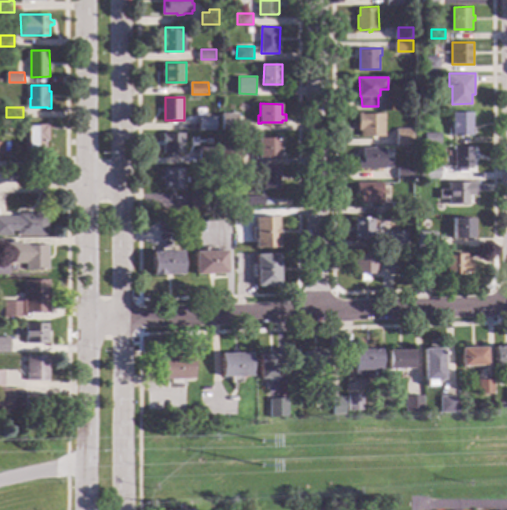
[(365,113),(387,112),(388,135),(363,135),(363,129),(361,129),(361,111),(365,111),(365,113)]
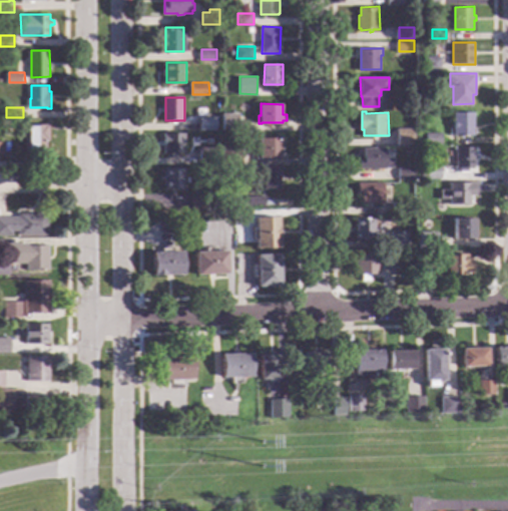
[(475,134),(455,134),(455,111),(474,111),(475,134)]
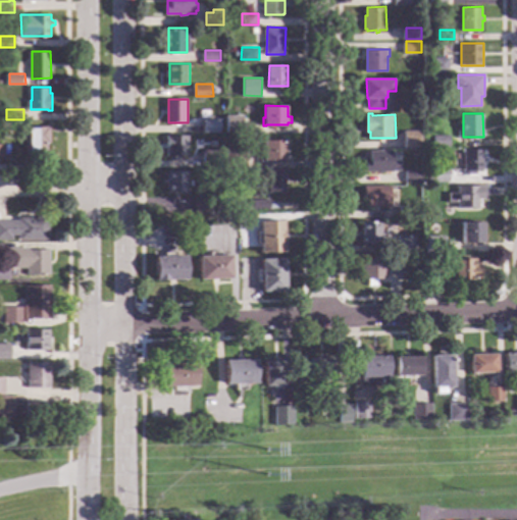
[(245,132),(228,132),(228,115),(245,115),(245,132)]
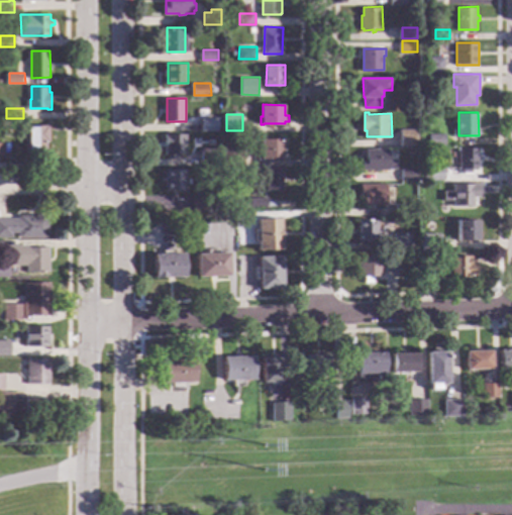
[(220,131),(204,131),(204,117),(220,117),(220,131)]
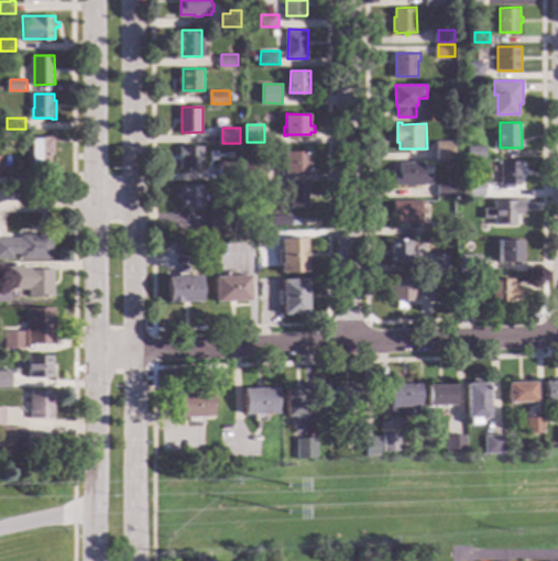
[(57,154),(54,154),(54,165),(33,165),(33,136),(56,135),(57,154)]
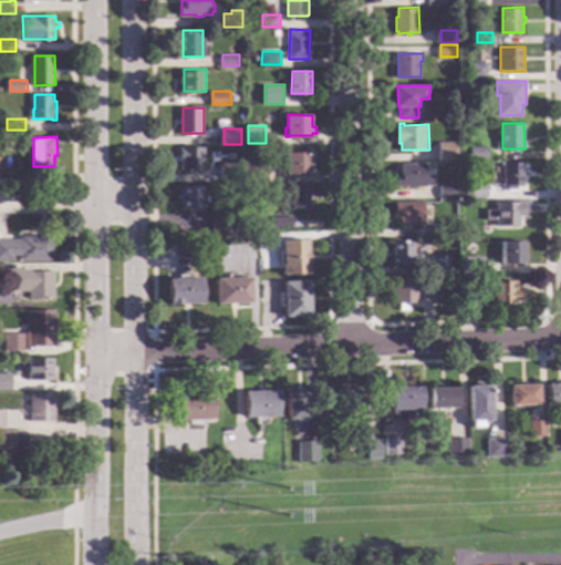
[(459,160),(442,160),(442,141),(459,141),(459,160)]
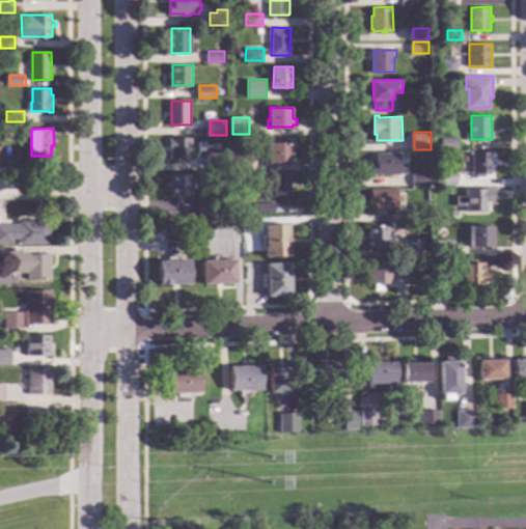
[(194,158),(171,158),(171,137),(194,136),(194,158)]
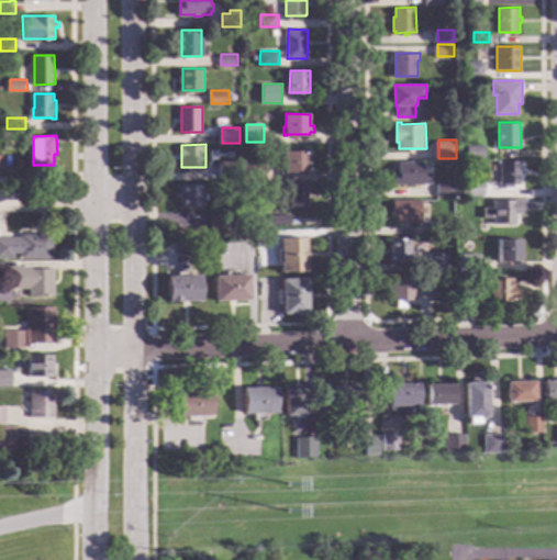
[(486,158),(469,158),(469,145),(486,145),(486,158)]
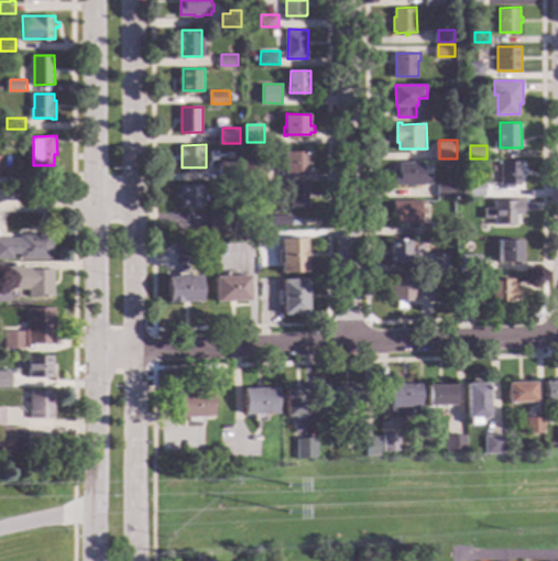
[(310,172),(287,172),(287,173),(283,173),(283,164),(286,164),(286,151),(312,151),(310,172)]
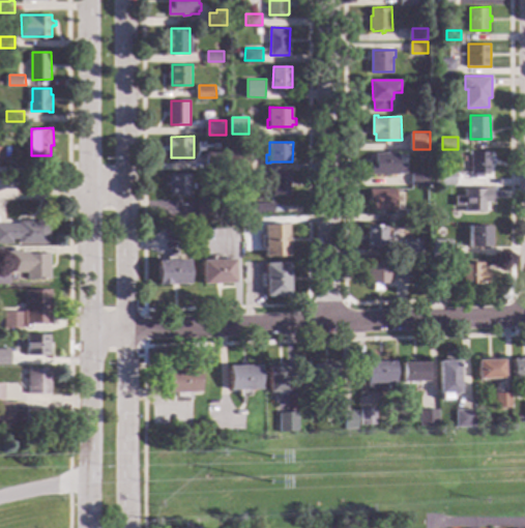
[(252,149),(251,169),(232,168),(233,148),(252,149)]
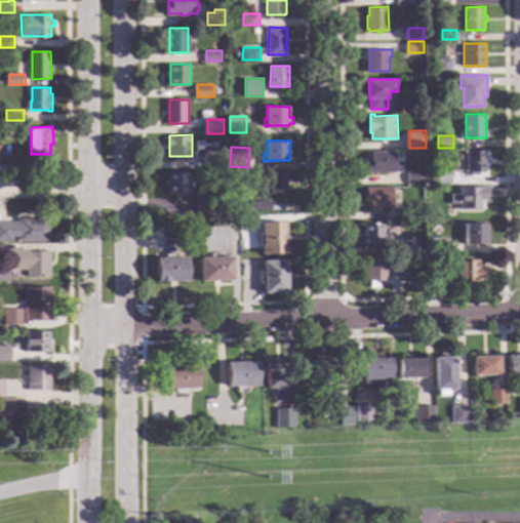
[(487,170),(480,170),(480,174),(473,174),(473,170),(468,170),(468,150),(487,150),(487,170)]
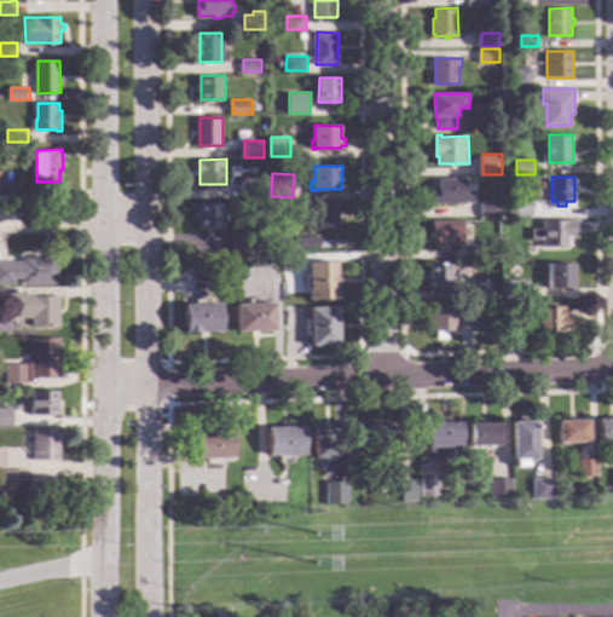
[(264,197),(243,197),(243,178),(264,178),(264,197)]
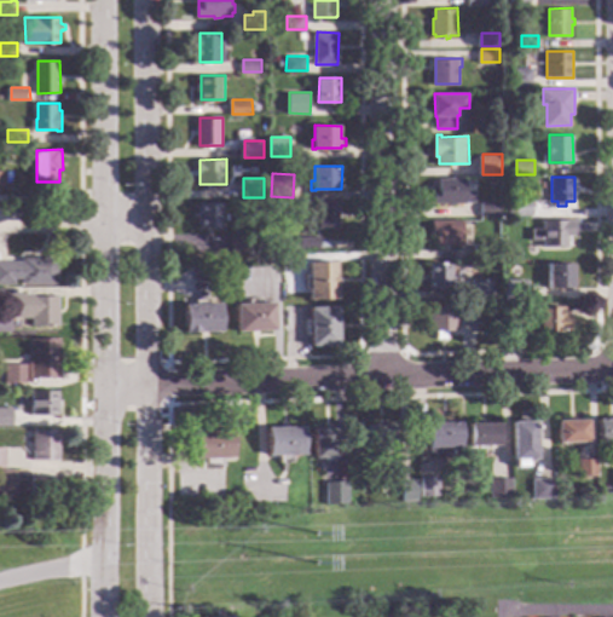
[(468,190),(478,189),(478,201),(458,202),(458,205),(451,205),(451,202),(435,203),(435,186),(441,186),(440,178),(468,178),(468,190)]
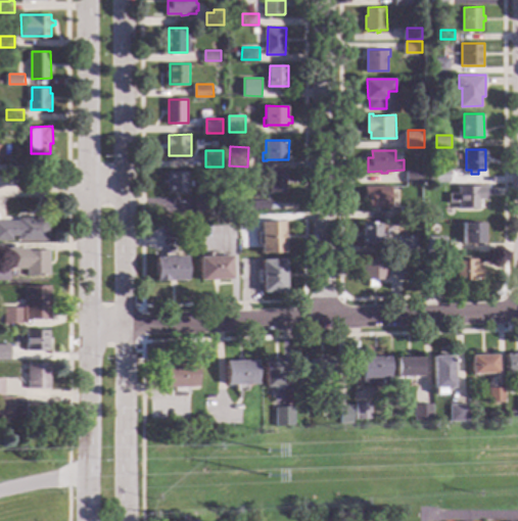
[(452,181),(435,181),(435,169),(452,169),(452,181)]
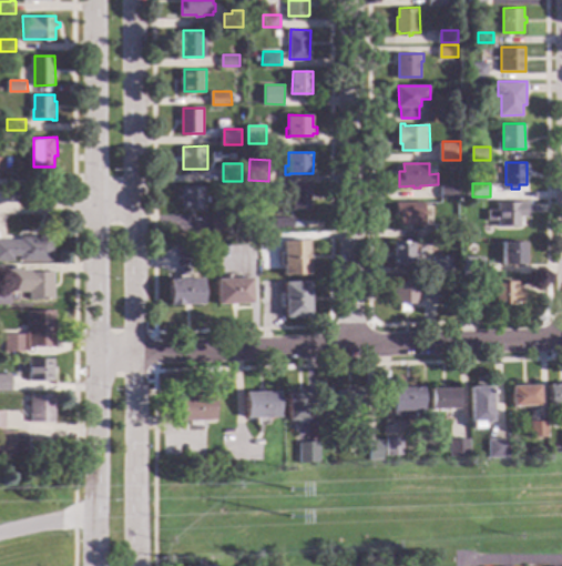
[(313,209),(293,209),(292,185),(313,184),(313,209)]
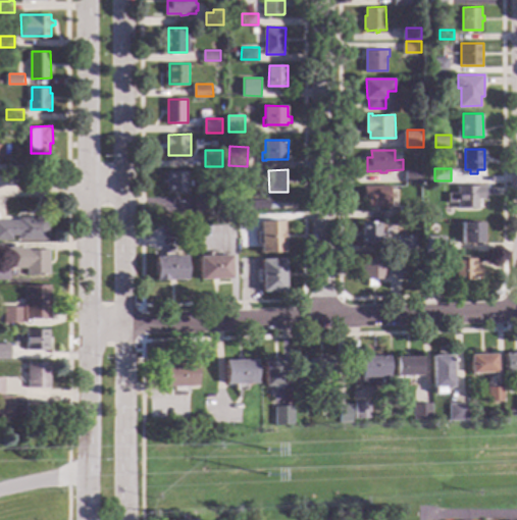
[(424,182),(408,182),(408,169),(417,169),(424,169),(424,182)]
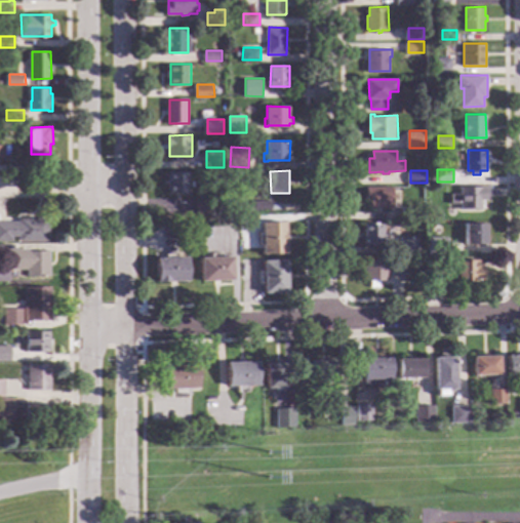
[(192,192),(170,192),(170,184),(168,184),(168,179),(170,179),(170,171),(192,171),(192,192)]
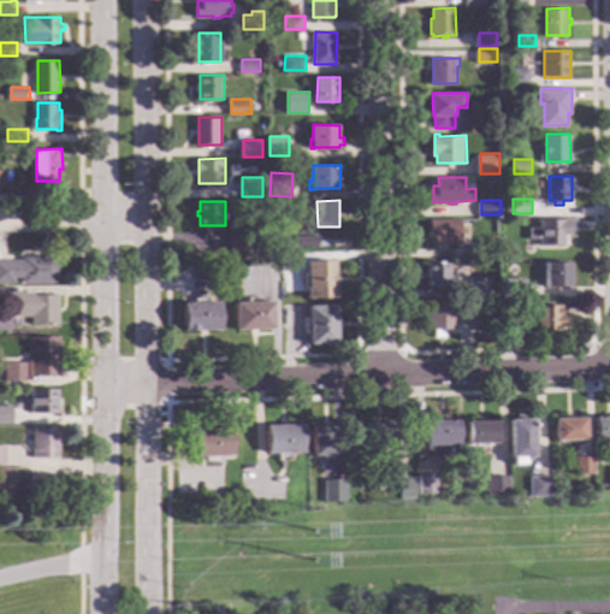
[(465,243),(437,243),(437,236),(433,236),(433,219),(463,218),(465,243)]
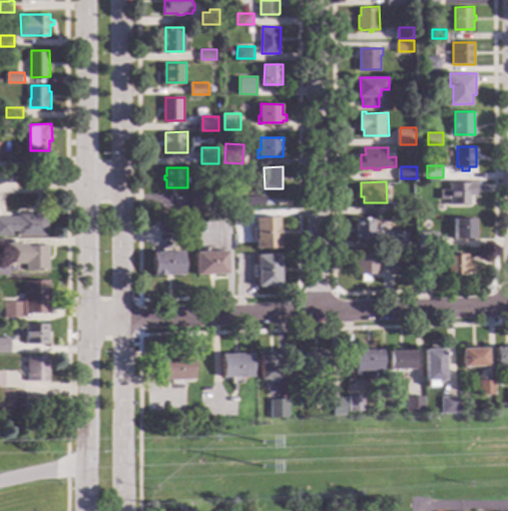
[(478,194),(472,194),(472,202),(452,203),(451,198),(443,198),(442,188),(451,188),(451,181),(478,181),(478,194)]
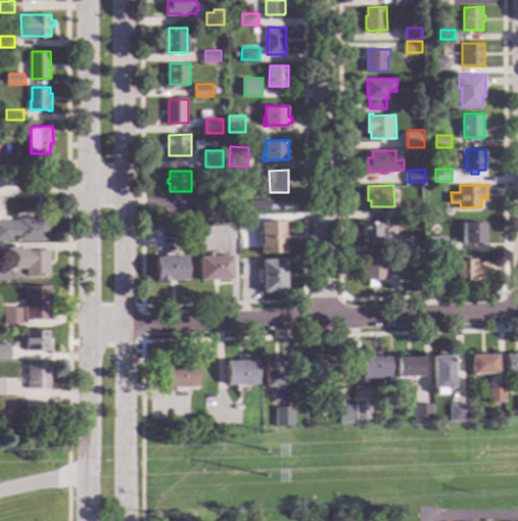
[(215,211),(197,211),(197,195),(214,195),(215,211)]
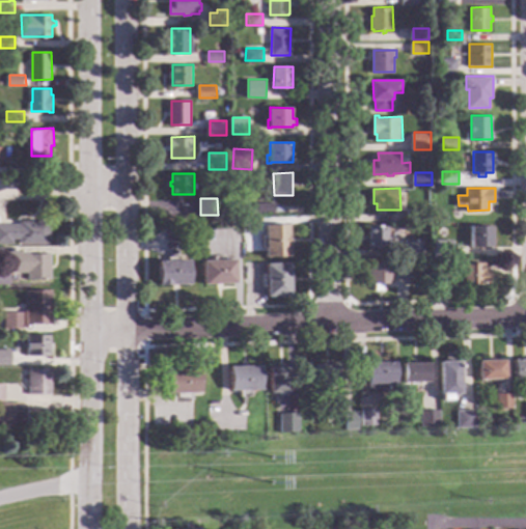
[(276,202),(276,212),(258,213),(258,202),(276,202)]
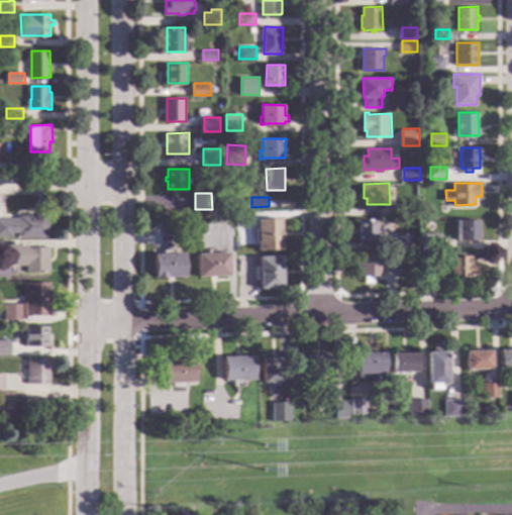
[(415,214),(398,214),(398,203),(415,203),(415,214)]
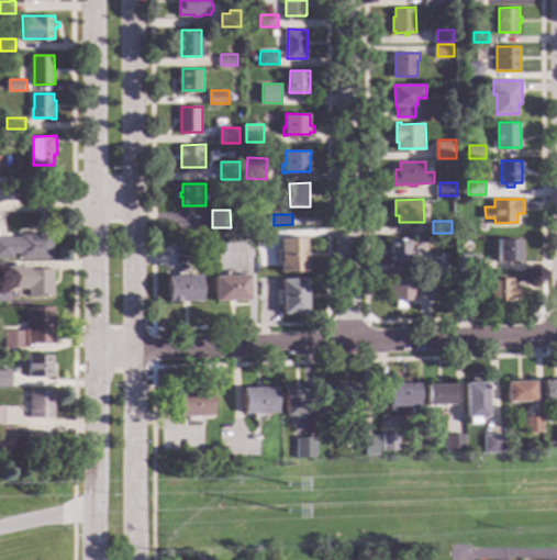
[(55,256),(23,257),(22,253),(15,253),(15,257),(0,257),(0,236),(22,236),(22,233),(54,233),(55,256)]
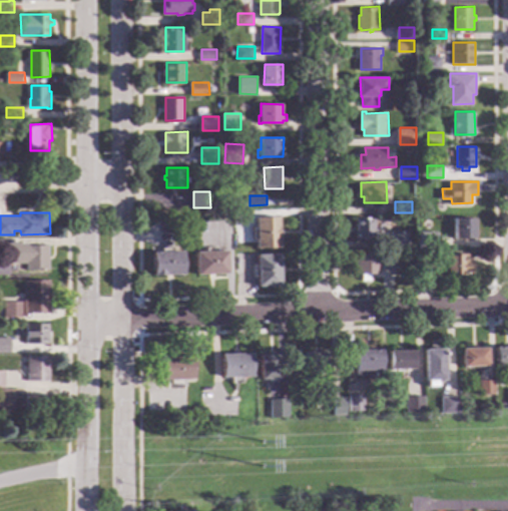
[(281,226),(284,226),(284,233),(282,233),(282,246),(260,247),(258,216),(281,215),(281,226)]
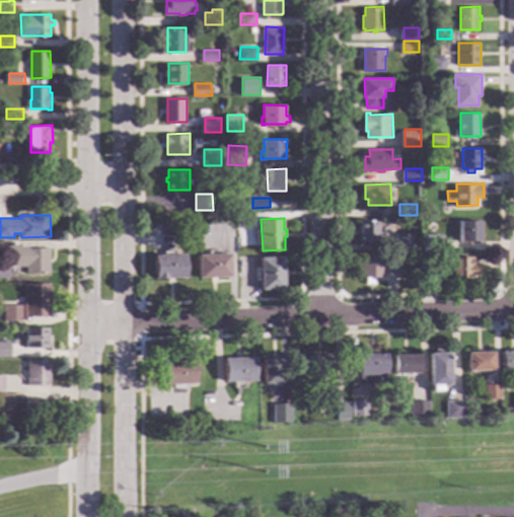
[(381,234),(382,234),(382,238),(381,238),(381,241),(363,241),(363,233),(360,233),(360,229),(363,229),(363,221),(380,220),(381,234)]
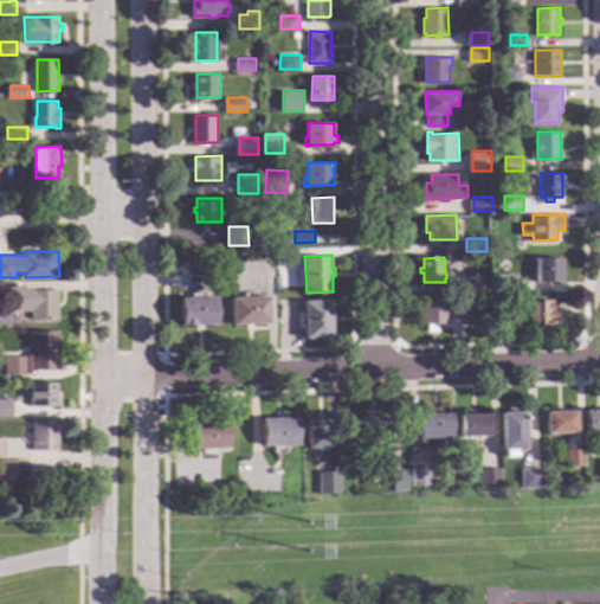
[(562,281),(539,281),(539,257),(562,257),(562,281)]
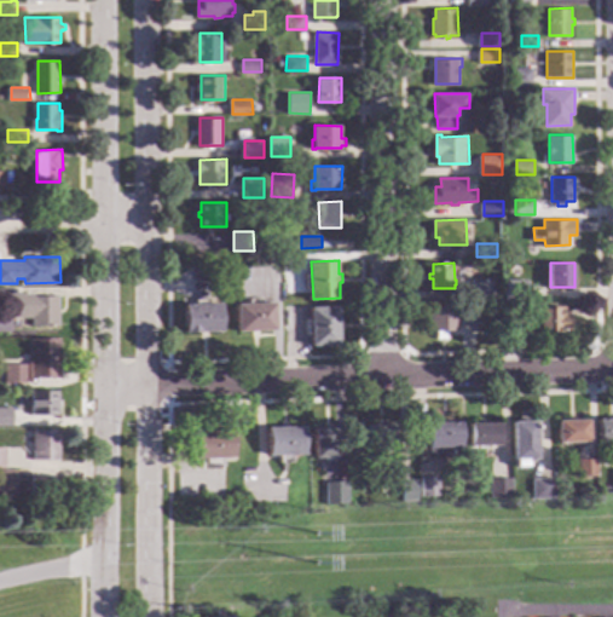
[(289,275),(289,292),(304,292),(304,288),(311,289),(311,272),(300,271),(300,275),(289,275)]
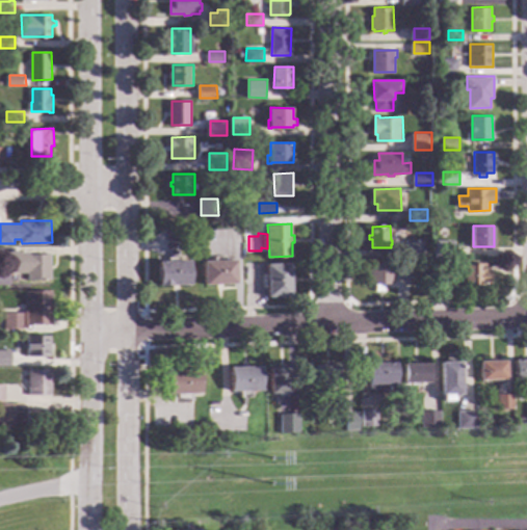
[(428,258),(410,257),(410,239),(429,239),(428,258)]
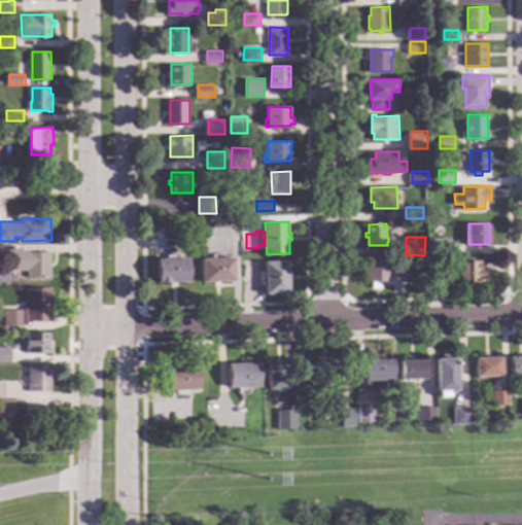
[(448,255),(432,255),(432,238),(448,238),(448,255)]
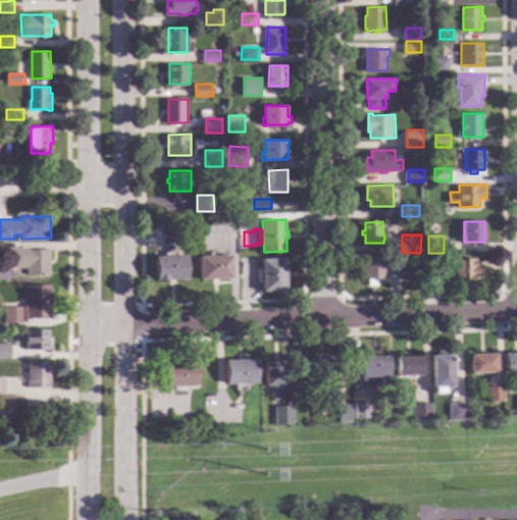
[(31,249),(51,249),(51,274),(29,274),(29,267),(11,267),(10,267),(10,247),(31,247),(31,249)]
